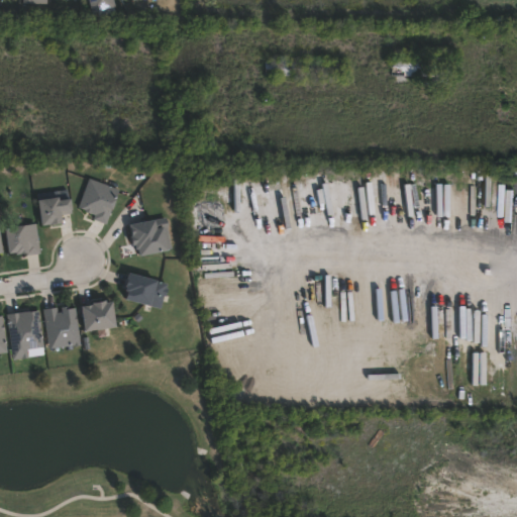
[(114,0),(116,6),(94,12),(90,0),(114,0)]
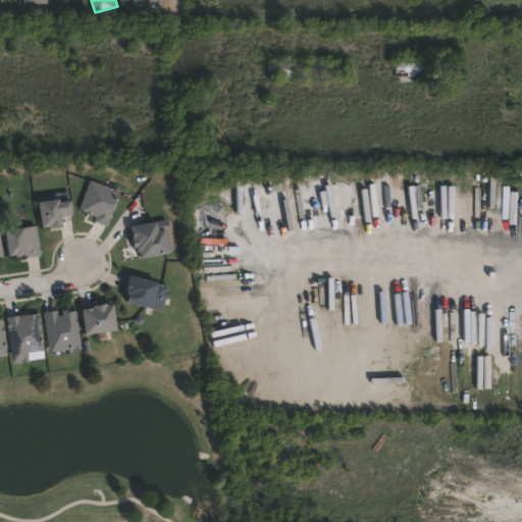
[(459,77),(416,77),(416,85),(402,85),(402,76),(396,76),(396,58),(459,58),(459,77)]
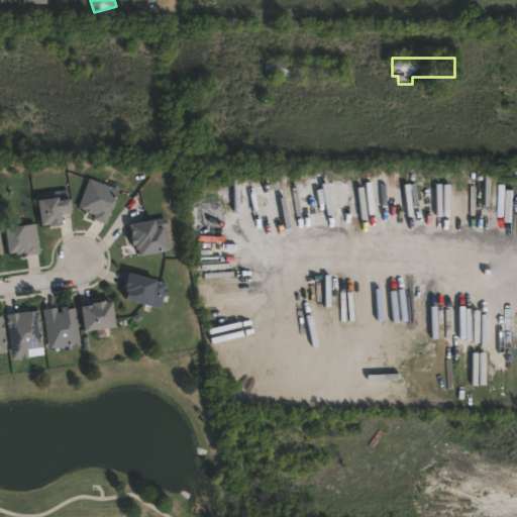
[(118,191),(106,225),(93,220),(94,216),(91,215),(90,215),(85,213),(86,212),(78,209),(89,180),(118,191)]
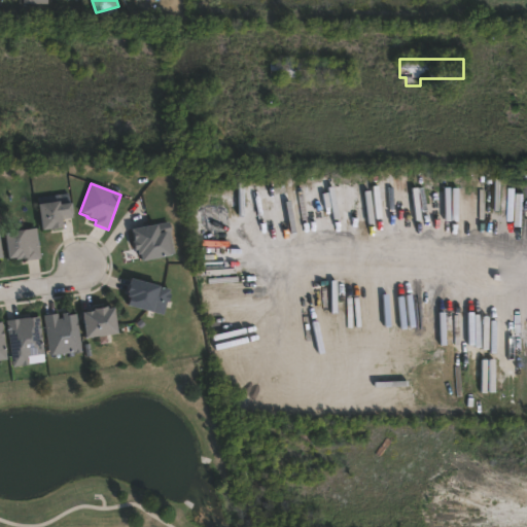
[(59,202),(60,206),(71,204),(73,218),(62,219),(63,227),(42,231),(38,205),(59,202)]
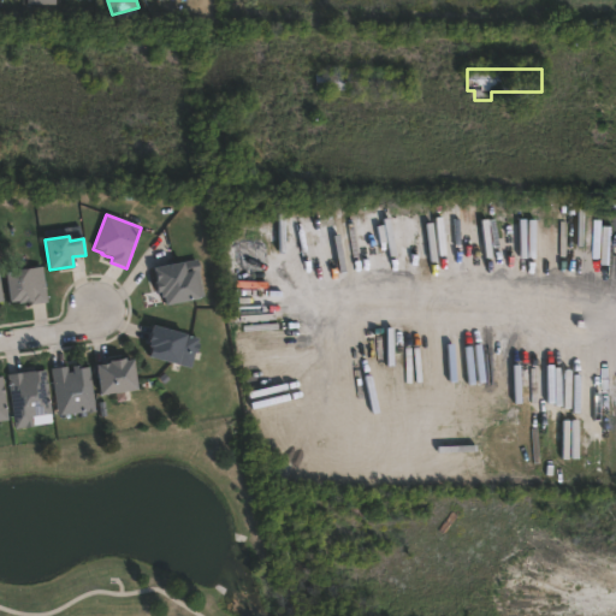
[(199,273),(203,298),(197,300),(199,300),(166,307),(164,298),(161,300),(160,294),(157,294),(154,284),(157,283),(153,270),(199,261),(201,272),(199,273)]
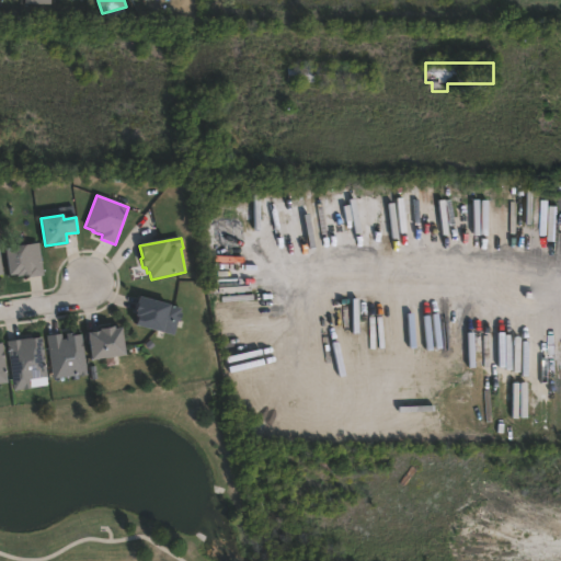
[(38,243),(43,276),(30,278),(30,275),(16,277),(16,276),(8,277),(4,248),(38,243)]
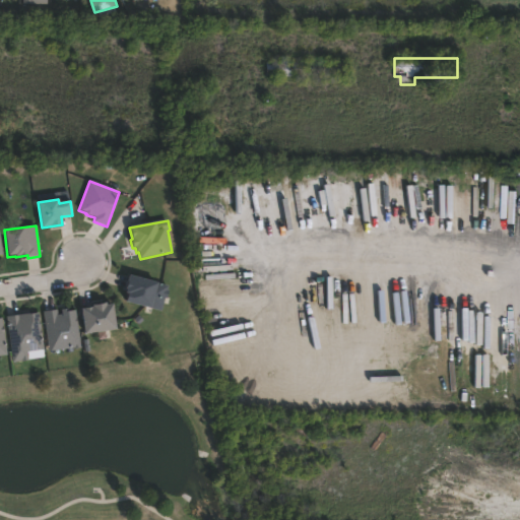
[(169,291),(167,299),(165,299),(160,312),(150,309),(150,310),(125,303),(127,296),(125,296),(126,290),(125,289),(129,275),(168,286),(167,290),(169,291)]
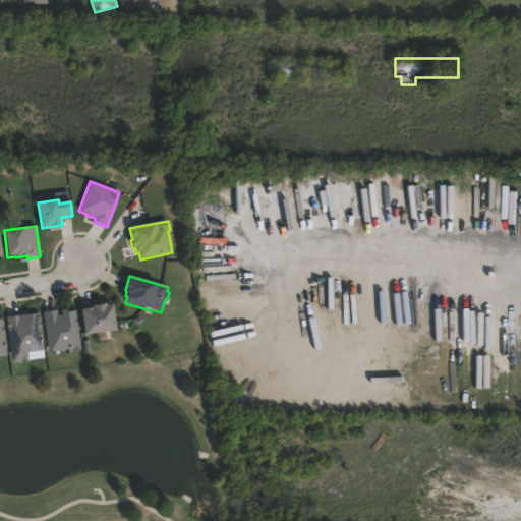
[(106,305),(106,306),(113,305),(116,331),(84,335),(81,310),(93,309),(93,306),(106,305)]
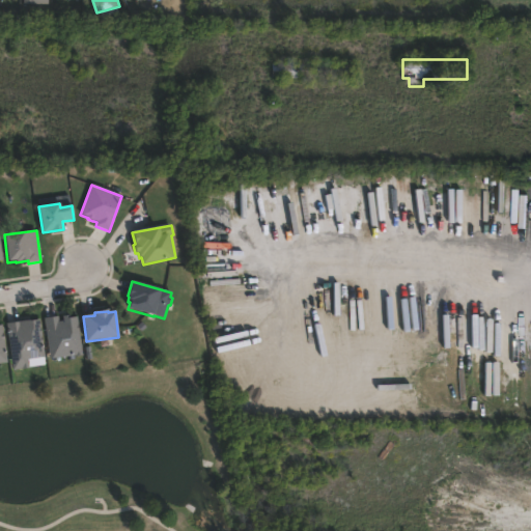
[(68,315),(68,318),(77,316),(83,356),(75,357),(75,356),(50,359),(45,318),(58,316),(58,323),(63,322),(63,316),(68,315)]
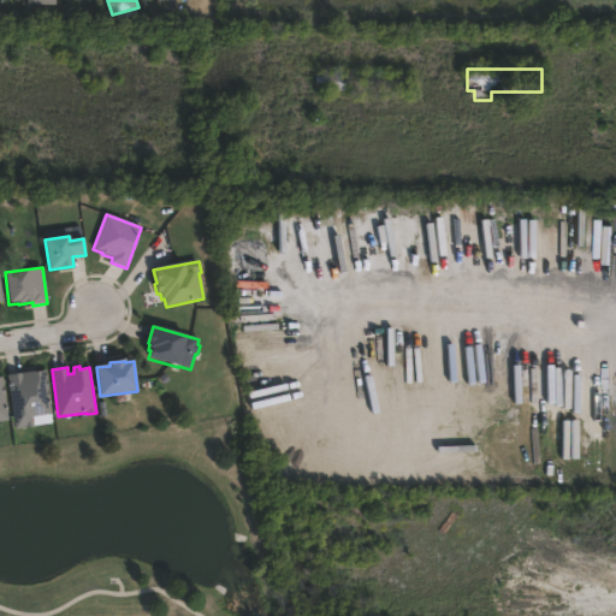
[(46,372),(52,415),(51,415),(52,424),(34,427),(15,430),(7,375),(34,372),(34,373),(46,372)]
